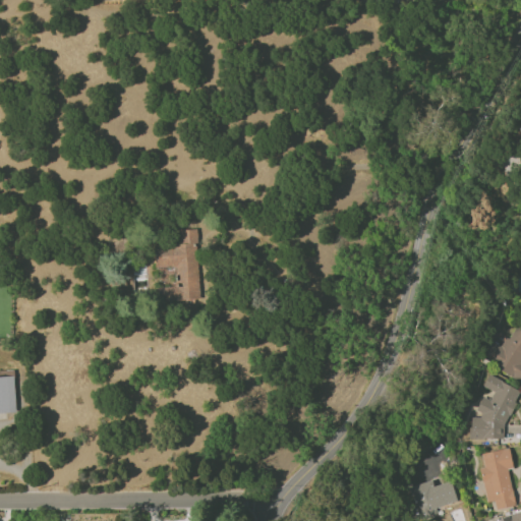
[(198,300),(196,229),(180,230),(180,244),(155,244),(155,267),(175,267),(176,286),(157,287),(158,301),(198,300)]
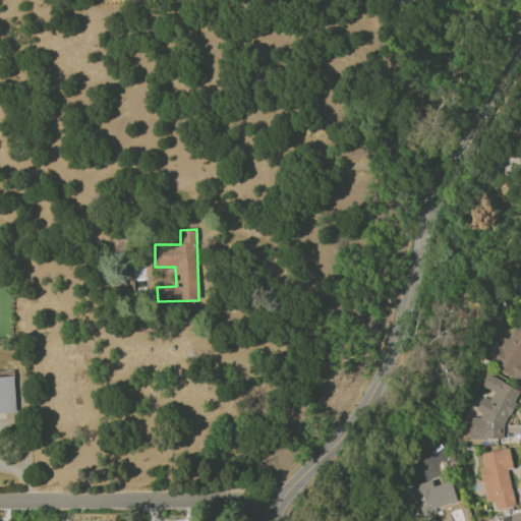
[(503,439),(504,427),(516,402),(516,400),(520,390),(488,374),(482,387),(494,392),(490,398),(481,398),(475,411),(471,416),(470,439),(503,439)]
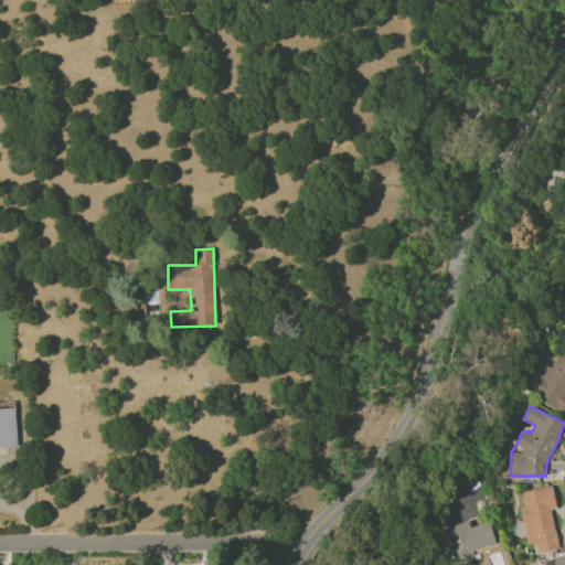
[(0,447),(17,447),(16,408),(0,408),(0,447)]
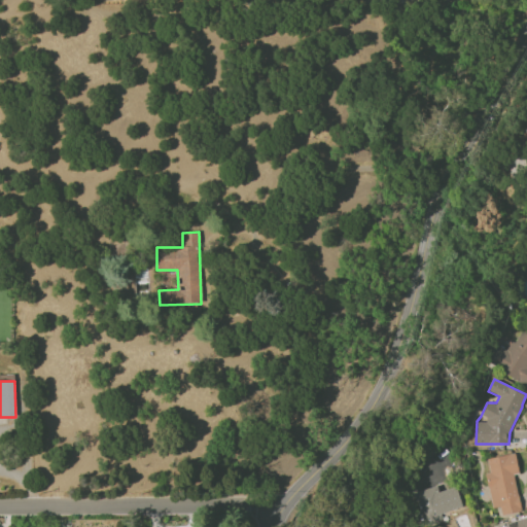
[(486,458),(489,472),(485,472),(492,507),(499,506),(501,516),(521,512),(514,475),(519,473),(515,453),(486,458)]
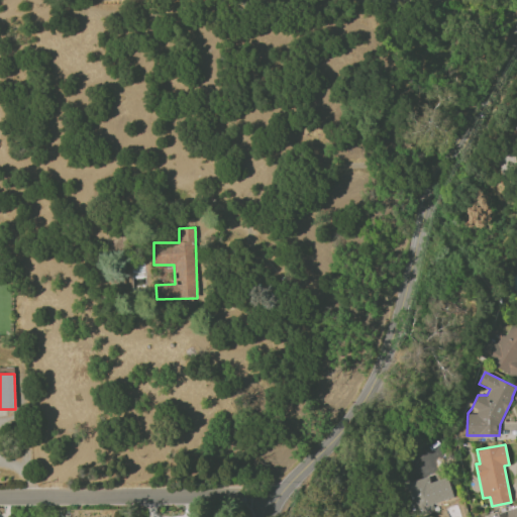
[(430,482),(428,476),(406,483),(414,510),(453,498),(447,477),(430,482)]
